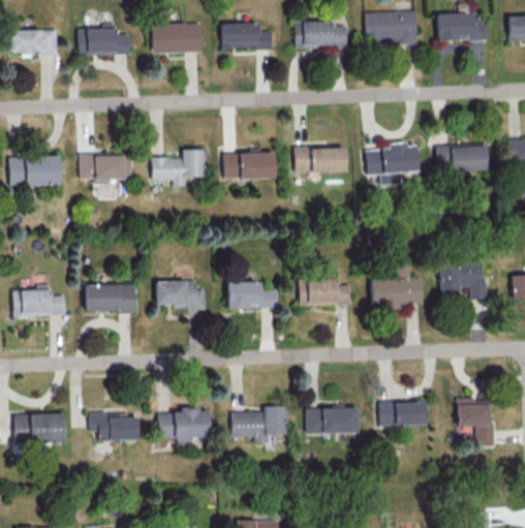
[(365,12),(366,41),(399,40),(399,44),(417,43),(417,11),(365,12)]
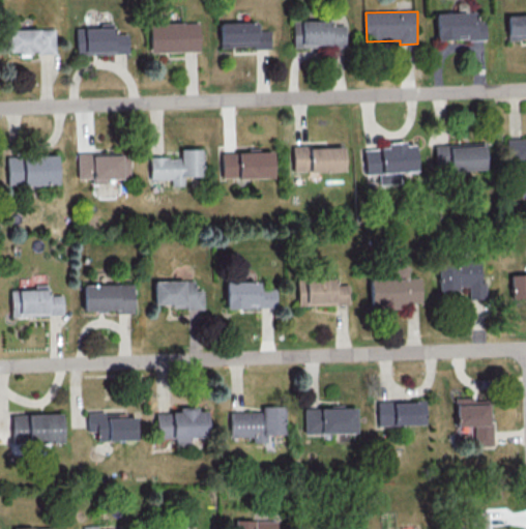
[(488,21),(479,21),(479,12),(438,13),(439,40),(488,39),(488,21)]
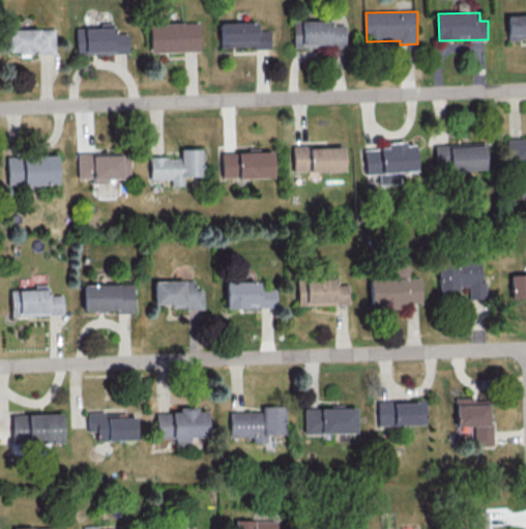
[(510,40),(525,39),(525,15),(509,16),(510,40)]
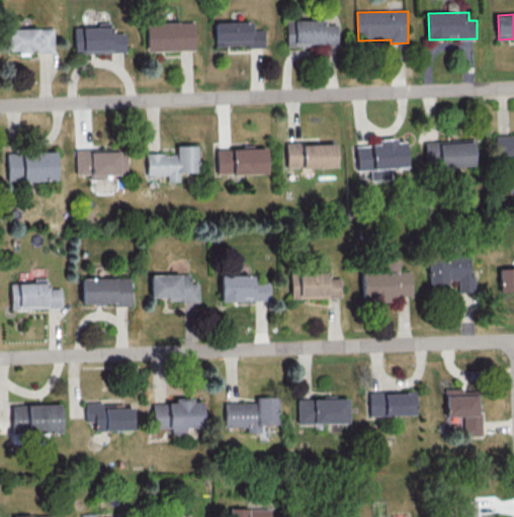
[(340,45),(340,25),(325,25),(325,20),(288,21),(289,46),(340,45)]
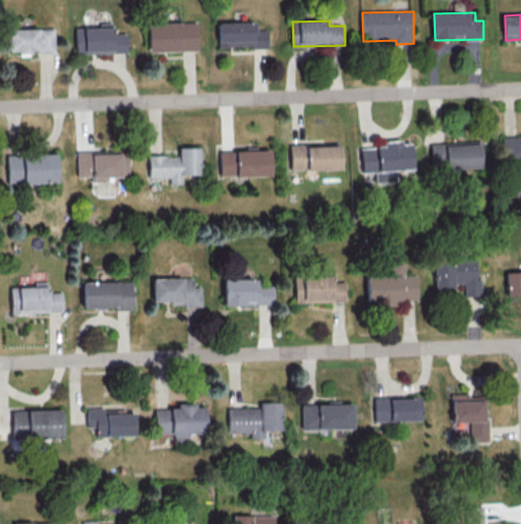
[(115,23),(102,24),(103,28),(78,29),(78,54),(130,52),(129,34),(115,35),(115,23)]
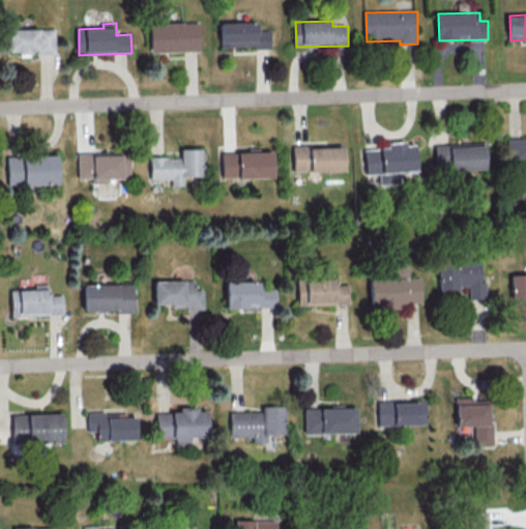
[(202,23),(151,24),(152,53),(202,52),(202,23)]
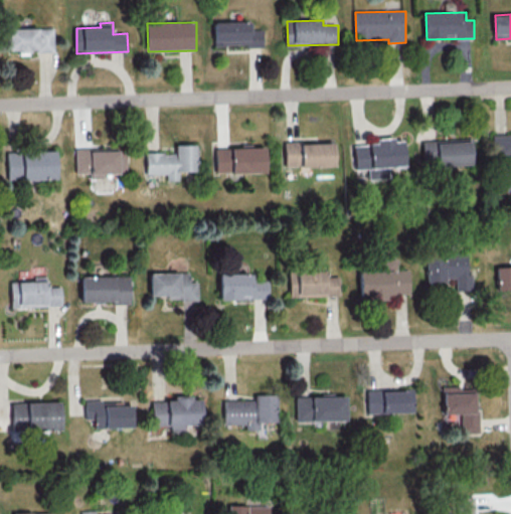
[(217,46),(266,45),(265,30),(254,30),(254,22),(216,22),(217,46)]
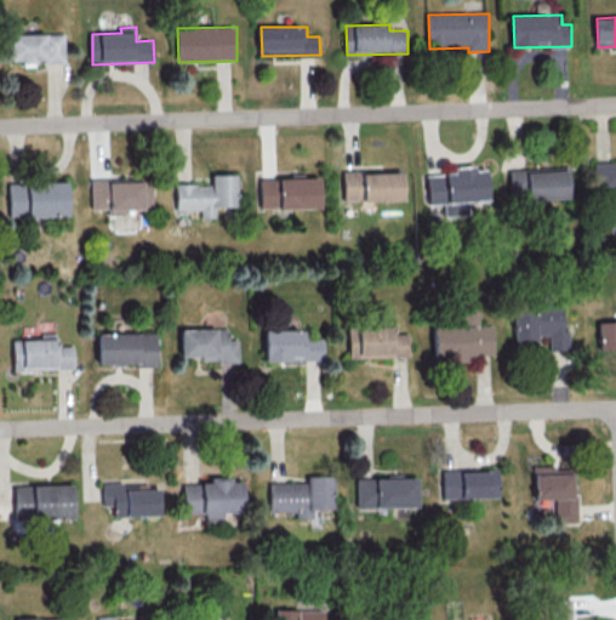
[(12,62),(24,61),(24,68),(39,67),(39,63),(68,62),(68,34),(12,35),(12,62)]
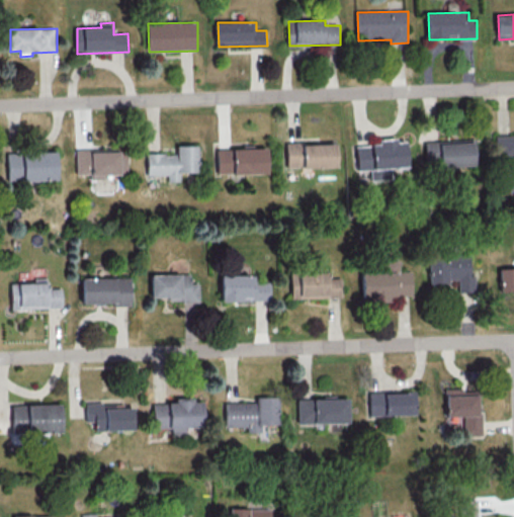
[(513,137),(497,138),(498,161),(513,160),(513,137)]
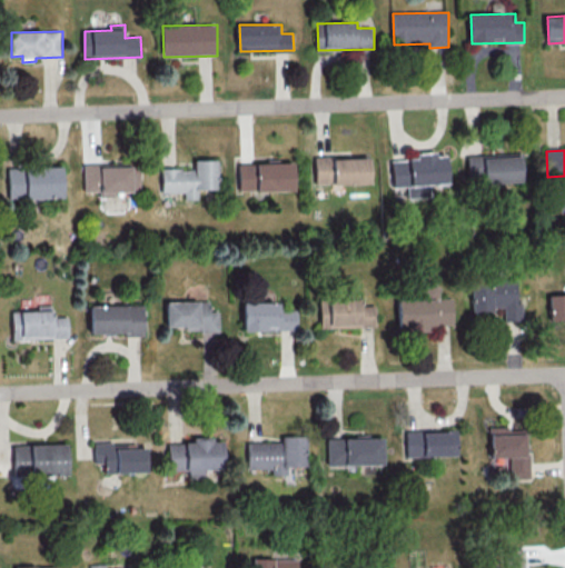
[(395,188),(410,187),(410,198),(427,197),(427,185),(450,183),(448,156),(438,157),(438,152),(418,153),(418,159),(394,160),(395,188)]
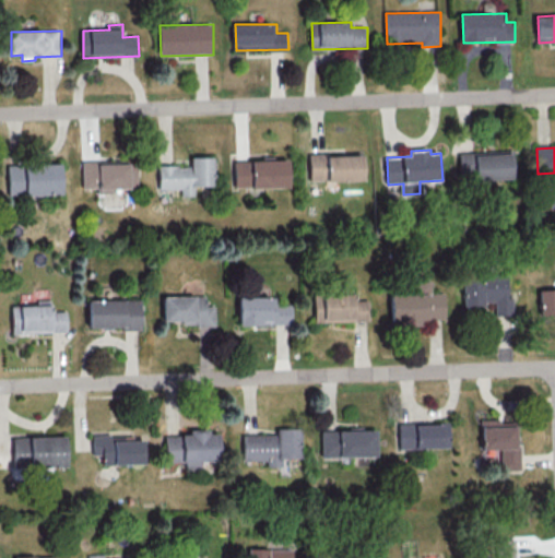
[(515,179),(514,153),(461,155),(461,174),(479,174),(479,180),(515,179)]
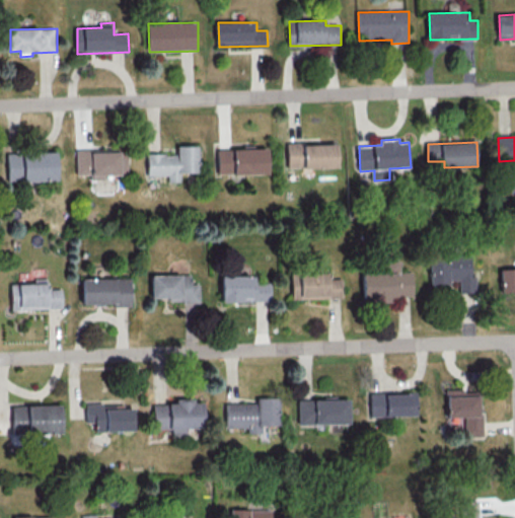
[(339,144),(289,145),(290,168),(340,167),(339,144)]
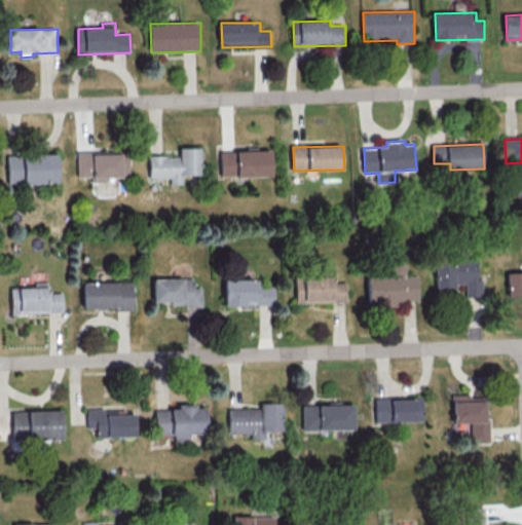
[(203,175),(202,148),(182,148),(182,156),(151,156),(151,178),(173,178),(173,184),(185,184),(185,175),(203,175)]
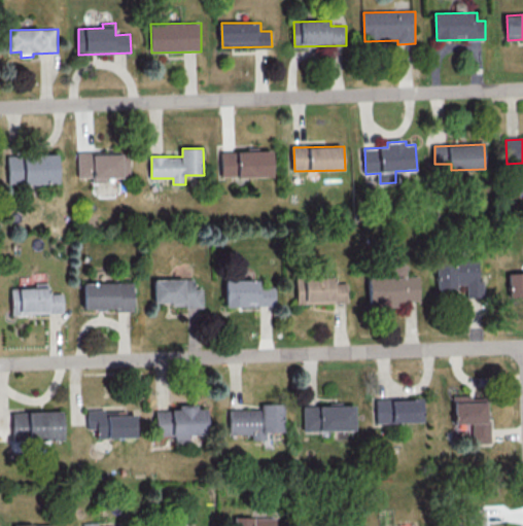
[(222,152),(223,178),(275,176),(274,150),(222,152)]
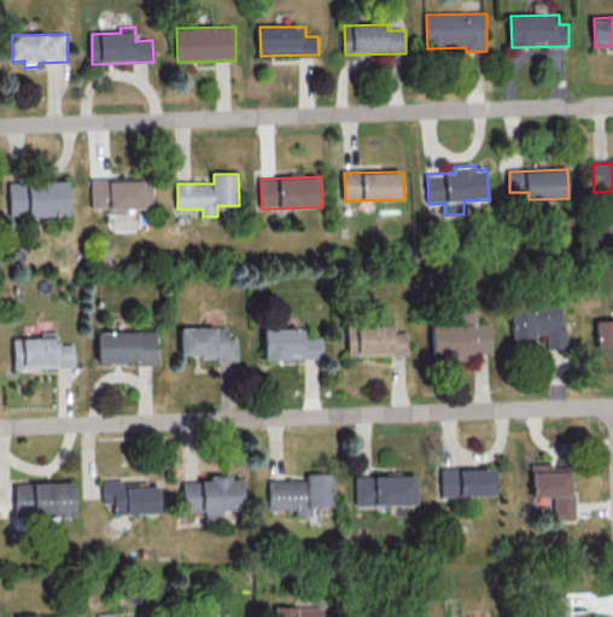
[(93,209),(110,208),(110,214),(126,214),(126,209),(155,209),(155,179),(93,180),(93,209)]
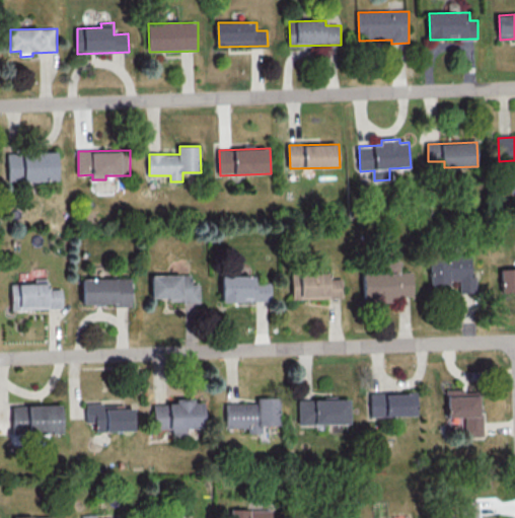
[(58,152),(9,153),(10,182),(59,181),(58,152)]
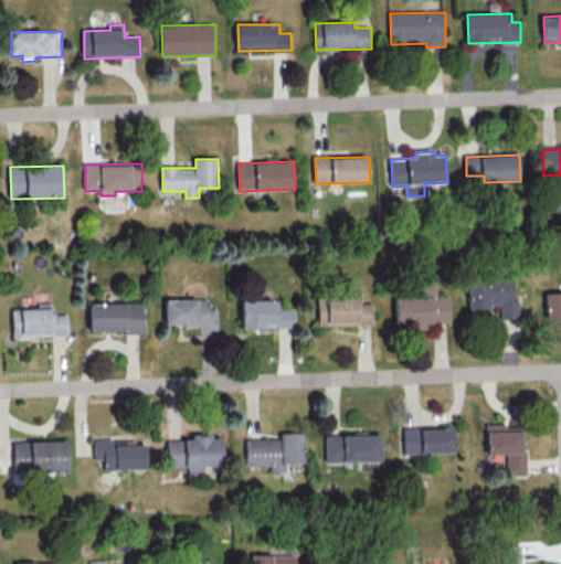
[(470,279),(470,308),(503,308),(503,319),(520,319),(520,301),(515,301),(515,278),(470,279)]
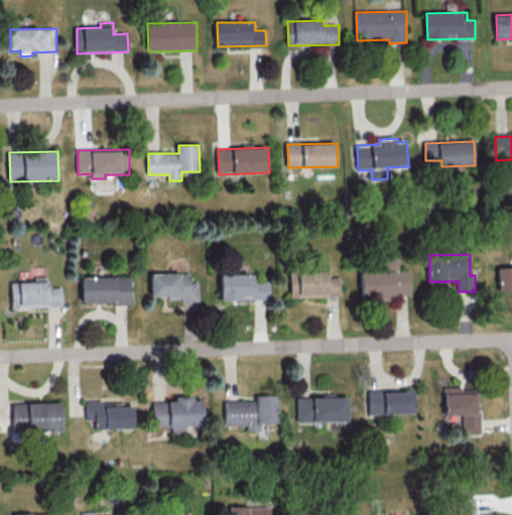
[(362,272),(363,299),(413,298),(412,271),(399,271),(399,260),(384,260),(384,272),(362,272)]
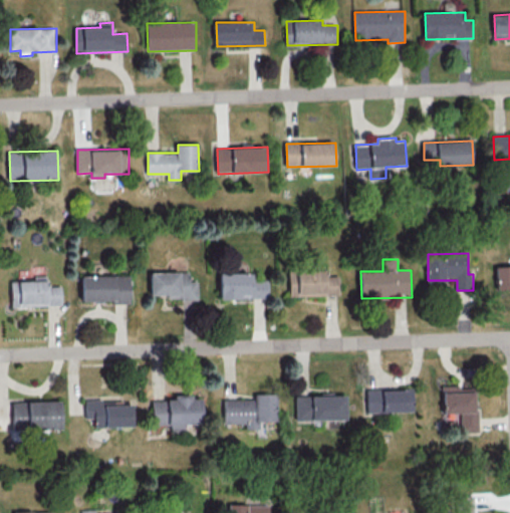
[(509,265),(498,266),(498,289),(509,288),(509,265)]
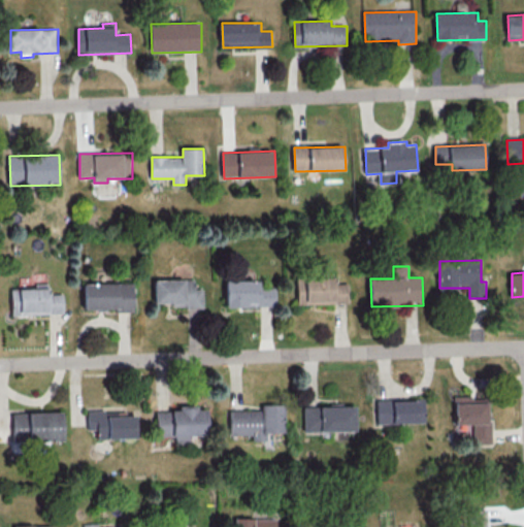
[(299,304),(350,303),(350,284),(335,284),(334,276),(298,277),(299,304)]
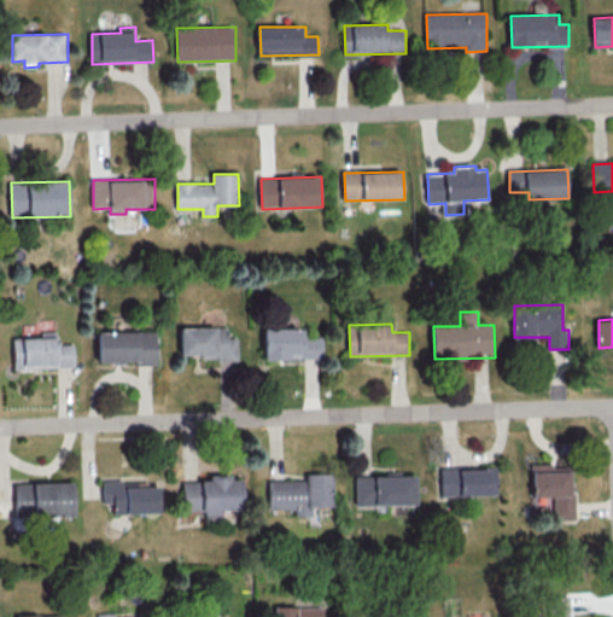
[(184,355),(204,355),(205,361),(240,360),(240,338),(231,339),(229,327),(182,329),(184,355)]
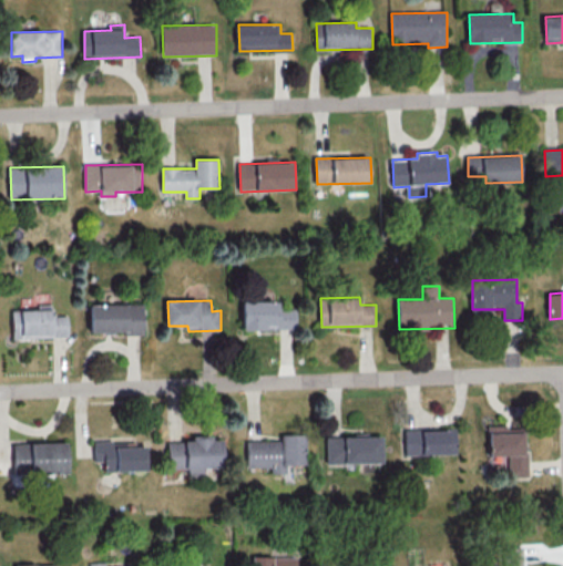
[(245,330),(298,329),(298,309),(284,309),(284,301),(244,302),(245,330)]
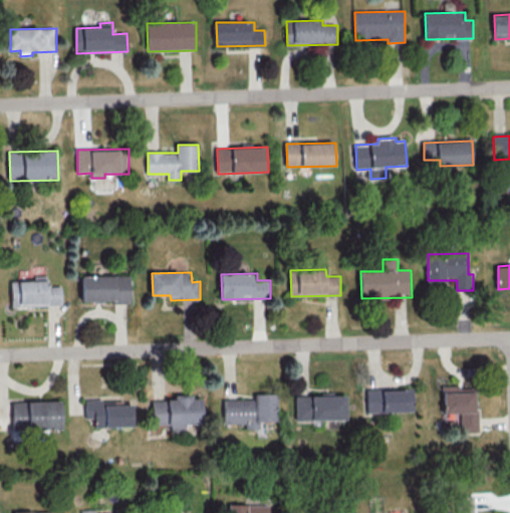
[(63,286),(49,287),(48,275),(36,276),(37,281),(12,281),(13,306),(64,305),(63,286)]
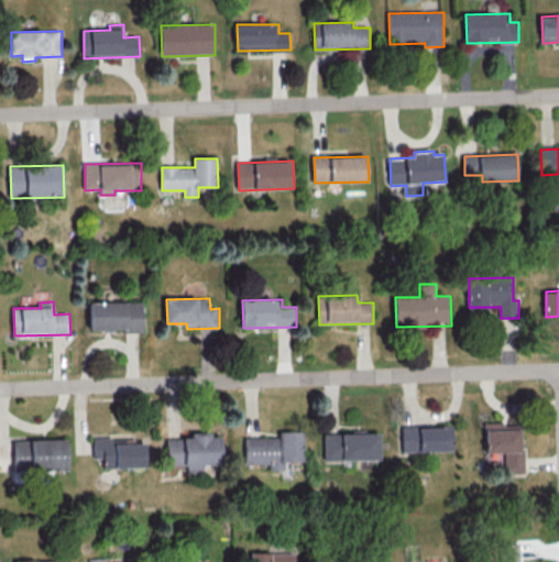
[(91,332),(145,331),(144,301),(90,302),(91,332)]
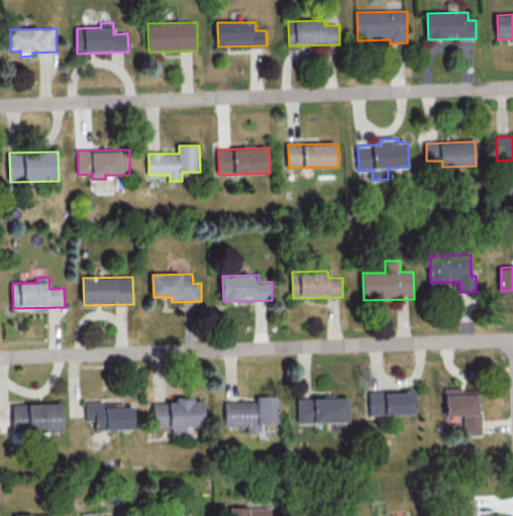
[(465,416),(466,435),(481,435),(480,390),(446,390),(446,416),(465,416)]
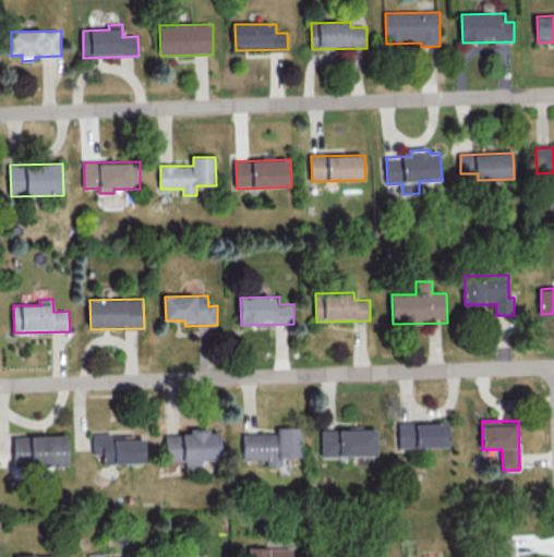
[(400,449),(450,448),(450,423),(400,424),(400,449)]
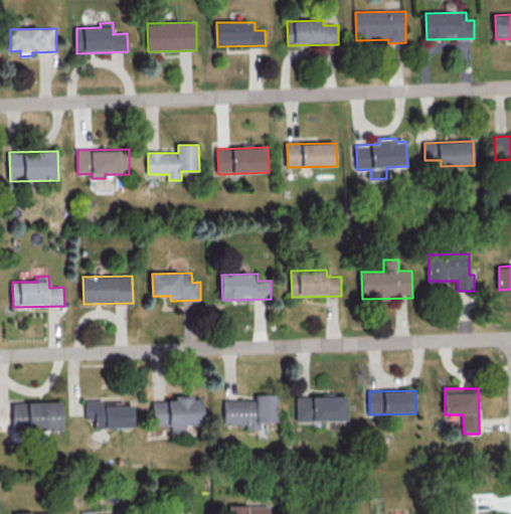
[(226,424),(247,424),(247,431),(262,431),(262,422),(280,421),(279,394),(257,395),(257,400),(225,400),(226,424)]
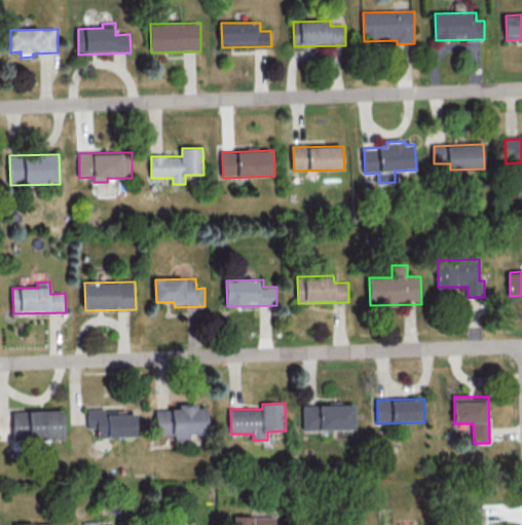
[(304,406),(304,430),(356,429),(356,405),(304,406)]
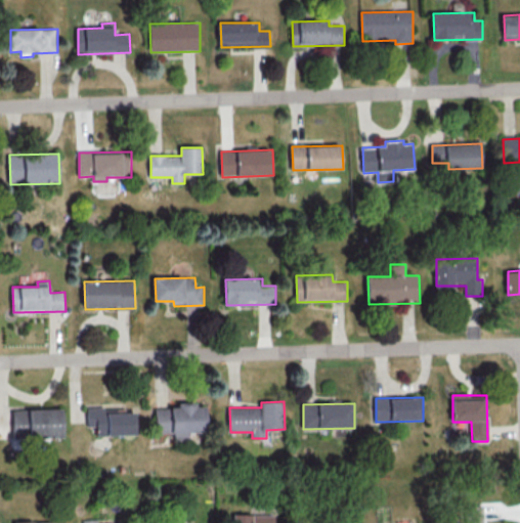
[(157,408),(158,434),(176,433),(177,442),(190,441),(189,433),(208,432),(207,404),(180,405),(180,407),(157,408)]
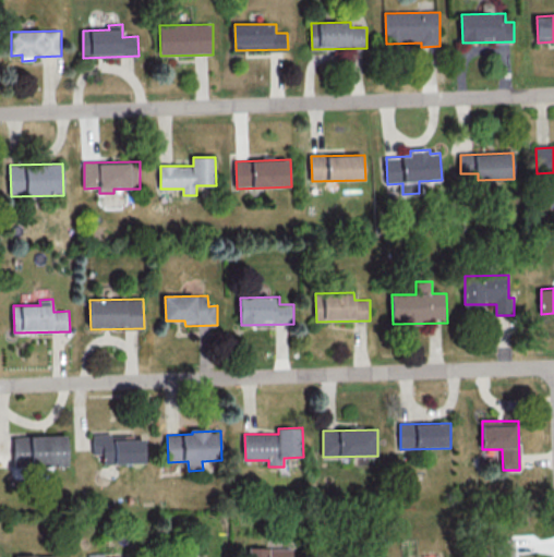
[(146,439),(134,439),(134,435),(94,436),(95,455),(105,455),(105,464),(147,463),(146,439)]
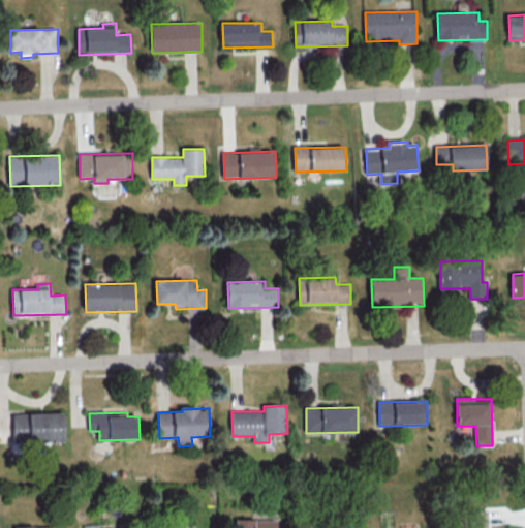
[(14,414),(16,443),(65,441),(64,413),(14,414)]
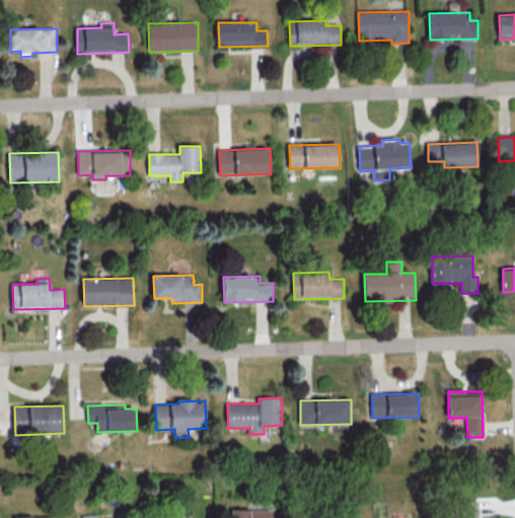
[(480,517),(480,502),(461,502),(461,517),(480,517)]
